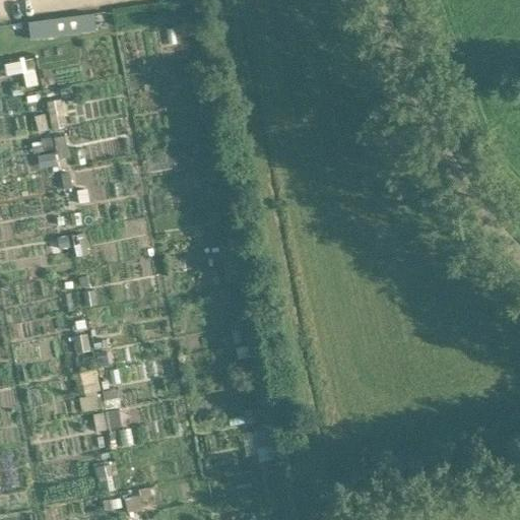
[(92,13),(52,18),(52,19),(54,36),(94,30),(92,15),(92,13)]
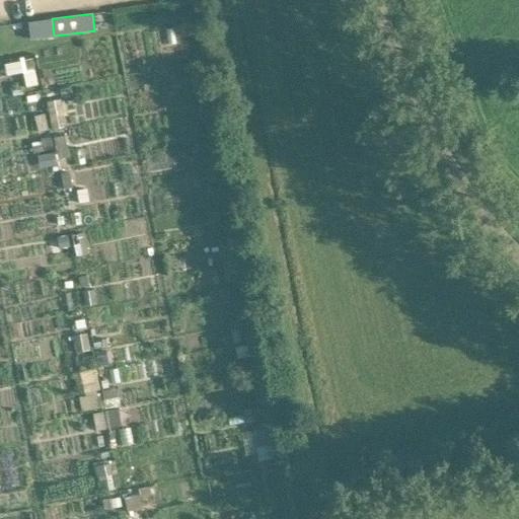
[(193,21),(182,23),(184,34),(195,33),(193,21)]
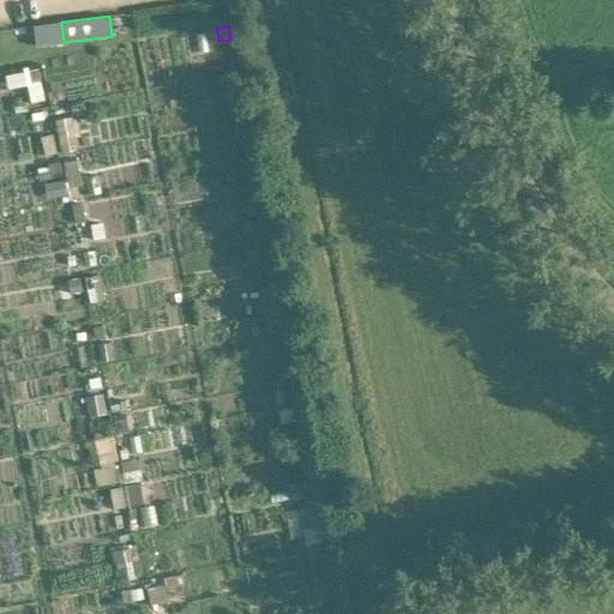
[(41,84),(26,83),(31,106),(44,101),(41,84)]
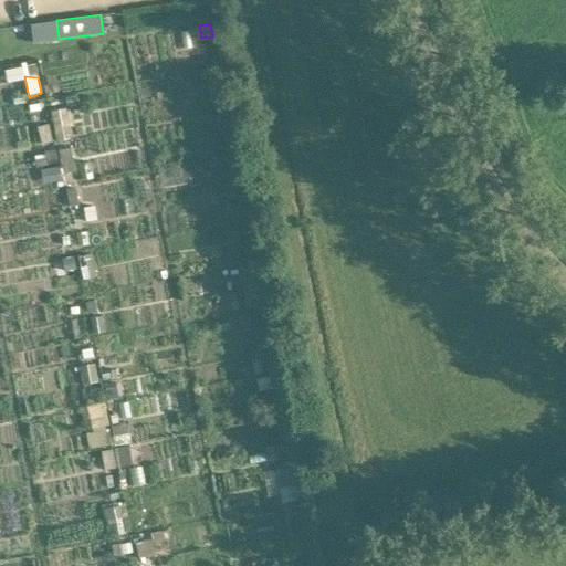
[(76,95),(65,97),(66,105),(79,103),(76,95)]
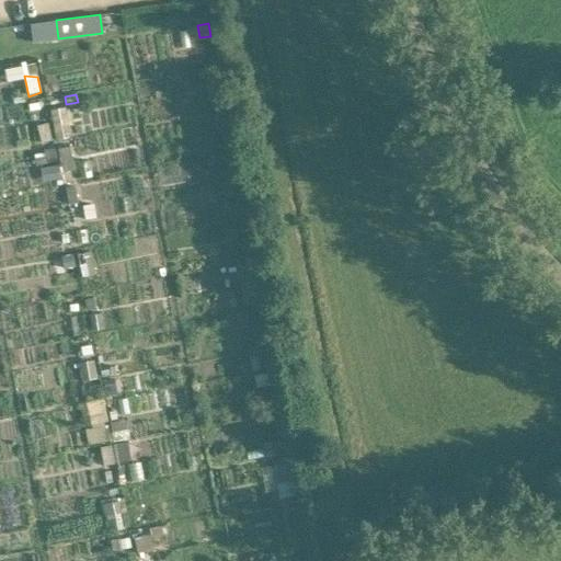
[(56,106),(58,136),(75,135),(71,105),(56,106)]
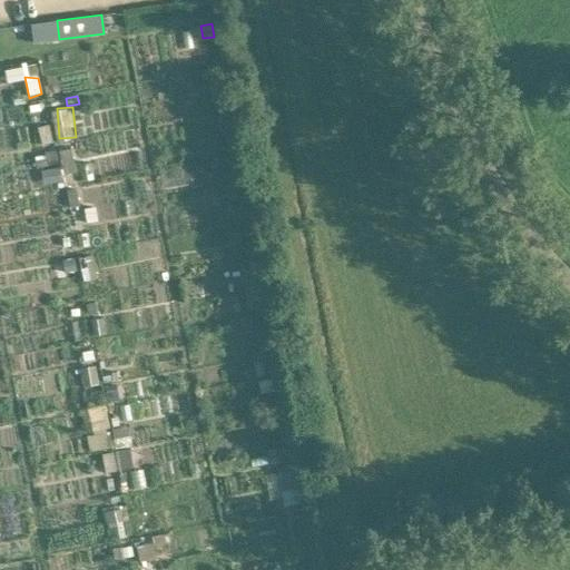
[(234,145),(223,146),(224,158),(235,157),(234,145)]
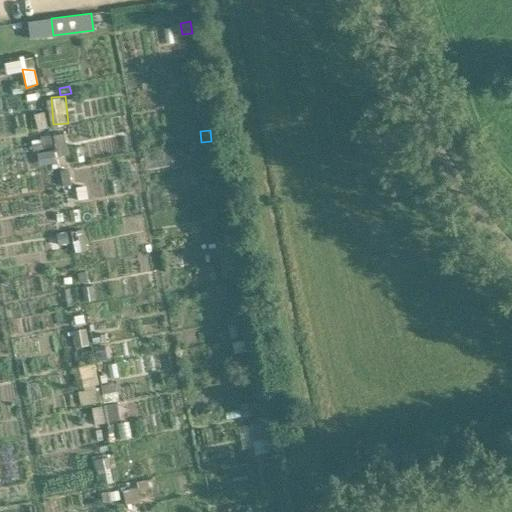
[(216,166),(209,168),(211,175),(218,173),(216,166)]
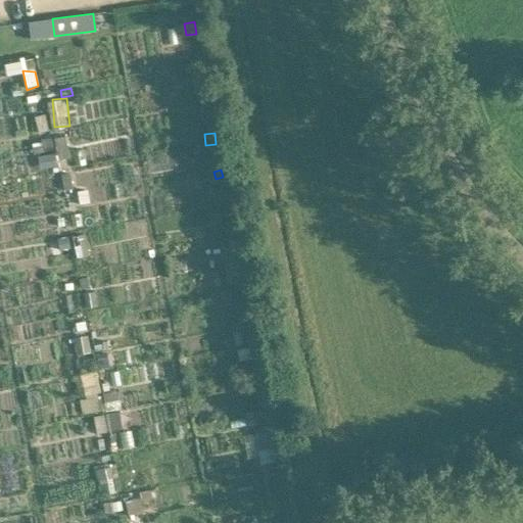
[(232,208),(216,212),(218,222),(234,219),(232,208)]
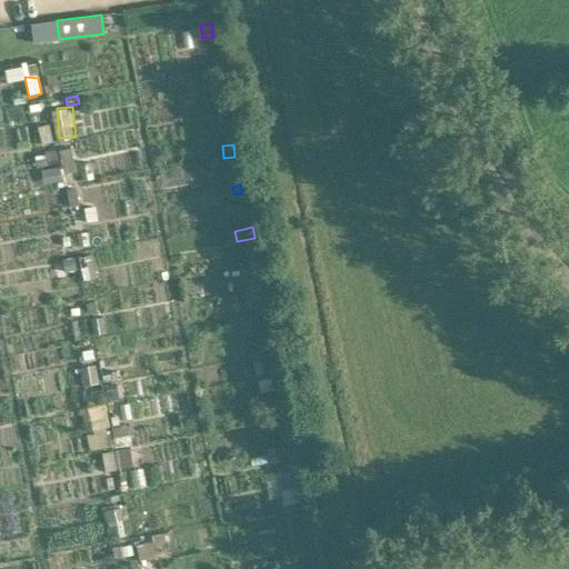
[(108,403),(90,408),(96,428),(112,423),(108,403)]
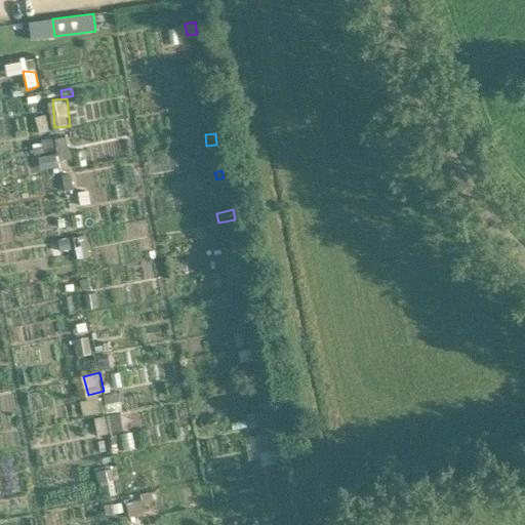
[(258,466),(281,463),(275,406),(245,409),(249,452),(257,451),(258,466)]
